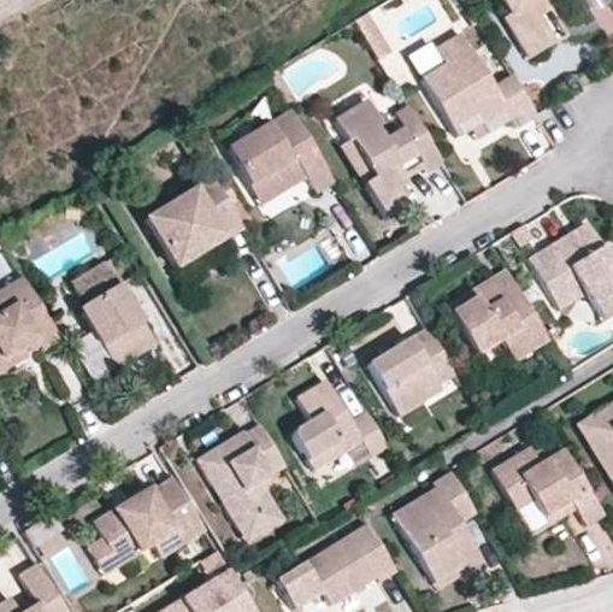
[(502,0),(510,11),(506,13),(531,56),(556,41),(541,15),(532,0),(502,0)]
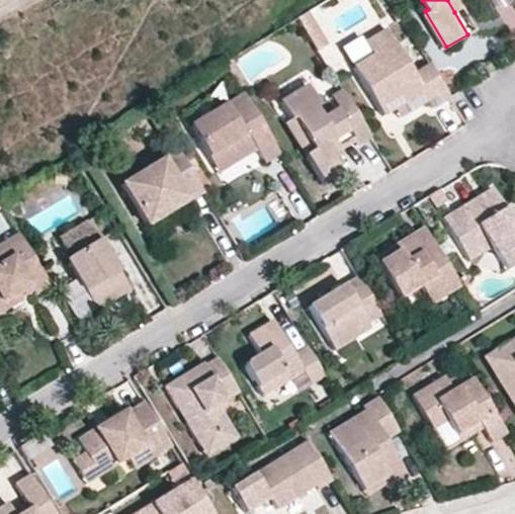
[(464,6),(460,0),(447,0),(454,12),(464,6)]
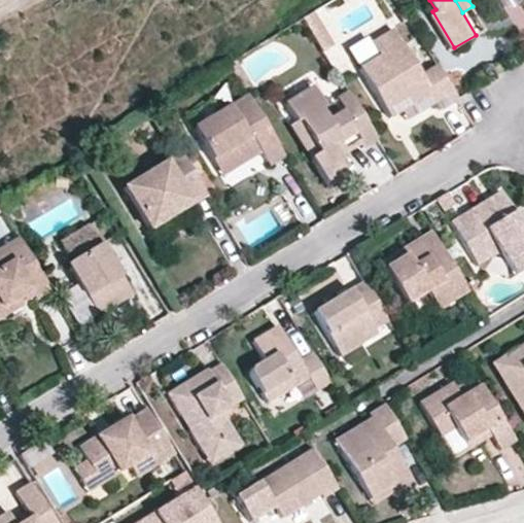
[(411,16),(405,6),(398,9),(406,21),(411,16)]
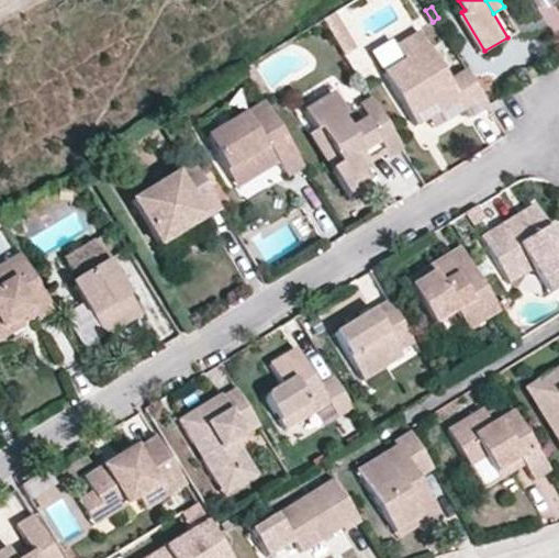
[(465,40),(458,28),(448,33),(456,45),(465,40)]
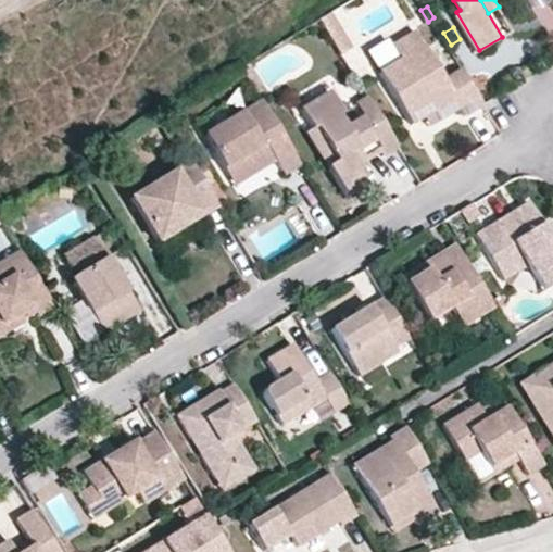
[(445,76),(416,28),(392,41),(393,42),(402,57),(380,69),(413,123),(435,110),(440,118),(462,107),(467,114),(486,102),(463,65),(445,76)]
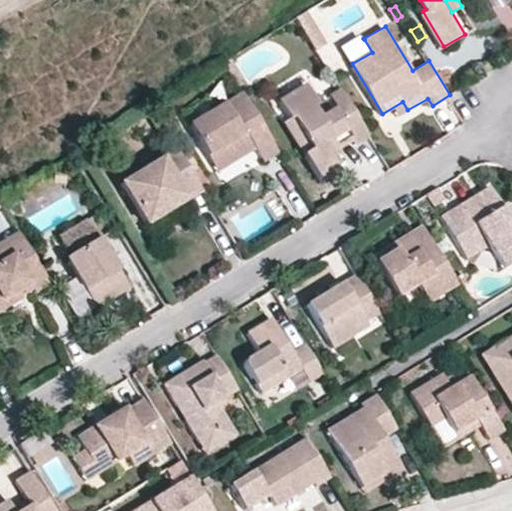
[(372,52),(364,39),(353,45),(356,51),(348,56),(352,63),(372,52)]
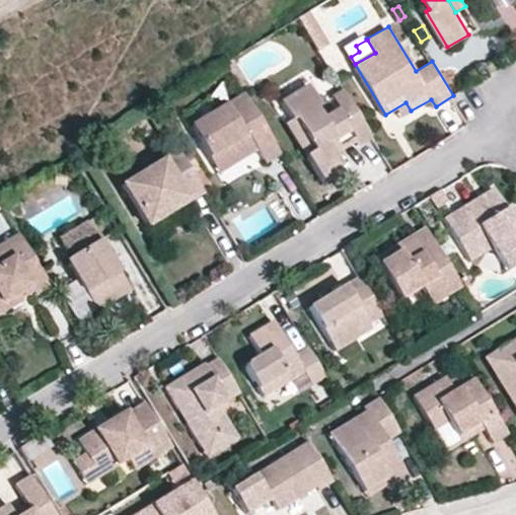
[(374,134),(346,87),(334,94),(341,105),(324,116),(318,105),(322,102),(322,101),(310,82),(283,99),(294,118),(288,121),(325,181),(346,168),(336,151),(356,139),(358,143),(374,134)]
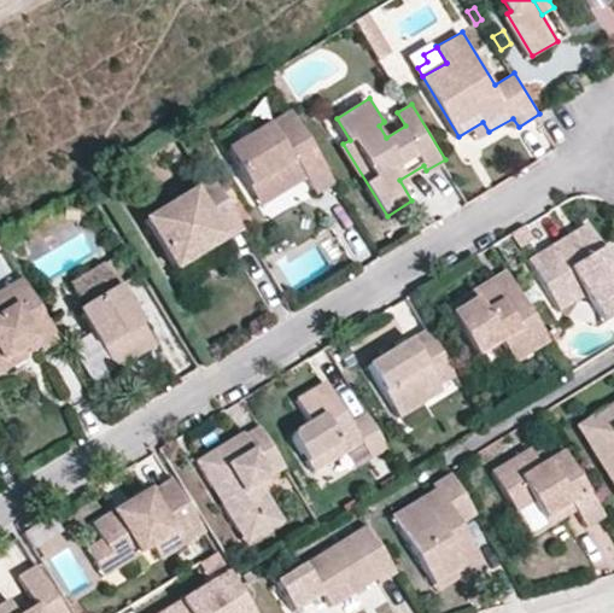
[(337,179),(293,106),(229,146),(252,185),(298,157),(309,176),(317,190),(337,179)]
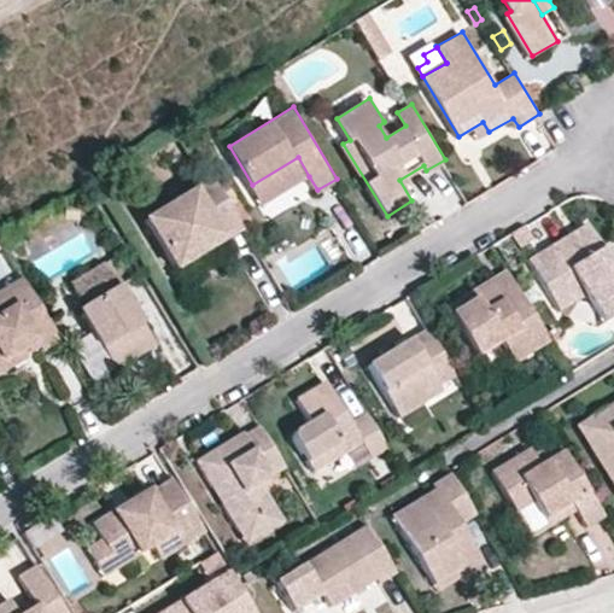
[(405,126),(397,112),(384,121),(384,122),(379,126),(386,138),(405,126)]
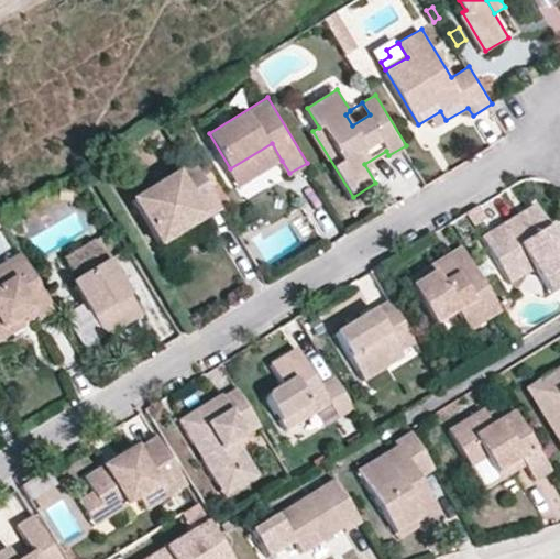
[(240,186),(282,161),(272,143),(230,168),(240,186)]
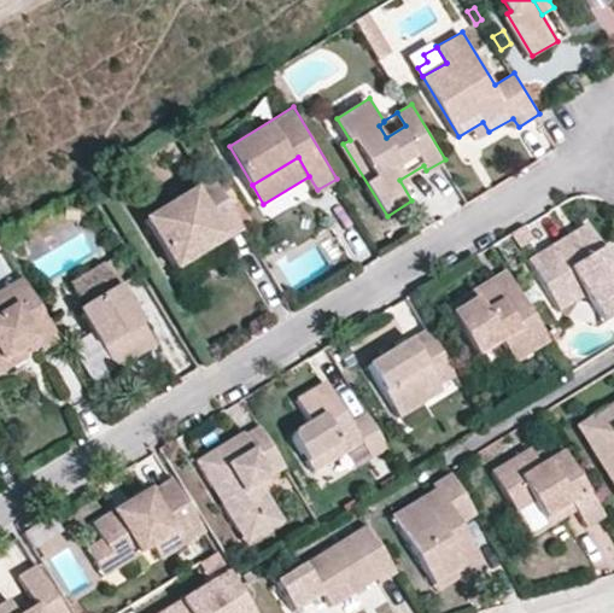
[(243,198),(223,168),(214,174),(215,175),(233,204),(243,198)]
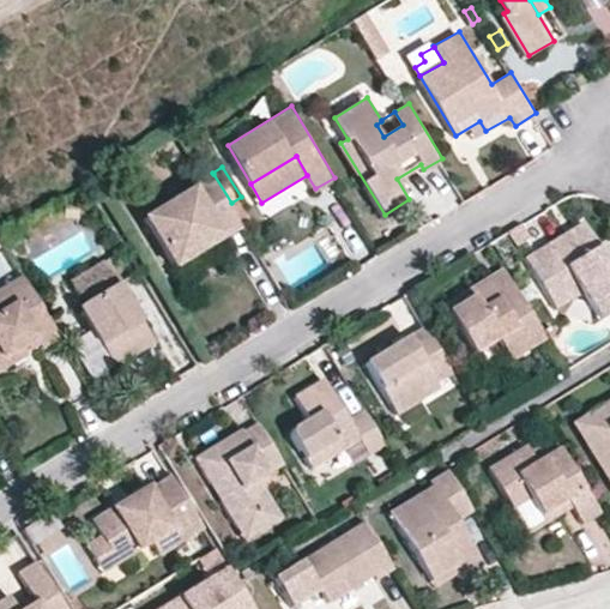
[(242,222),(231,203),(213,174),(146,216),(175,264),(223,234),(242,222)]
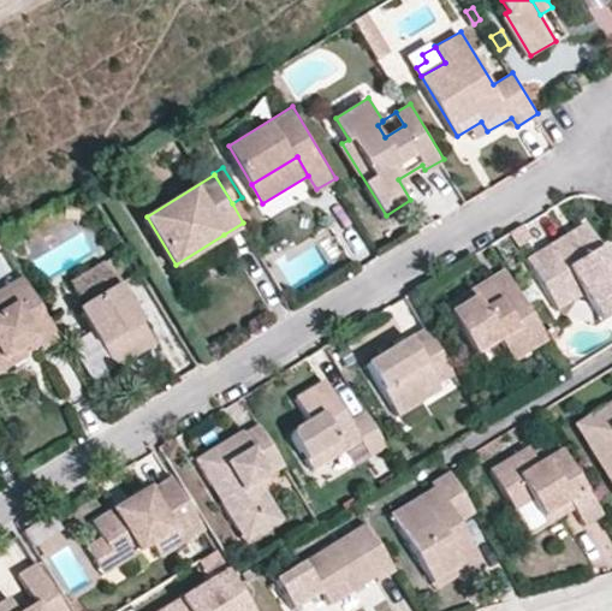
[(255,218),(242,197),(232,203),(243,223),(244,224),(255,218)]
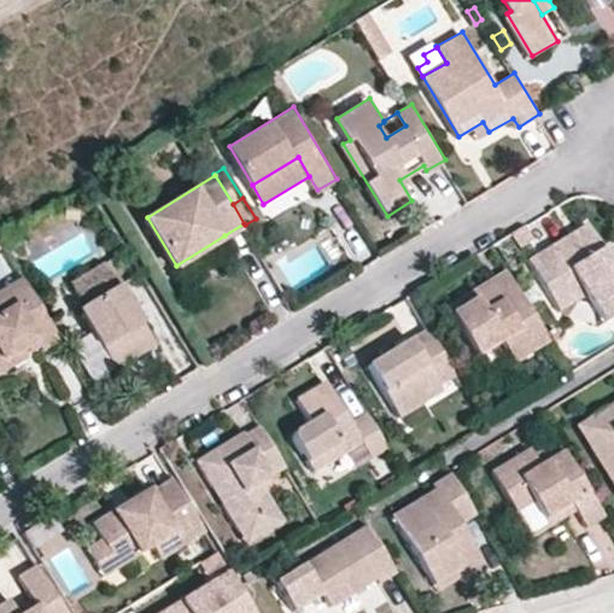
[(603,244),(589,221),(530,257),(561,308),(586,293),(603,321),(613,314),(613,258),(603,244)]
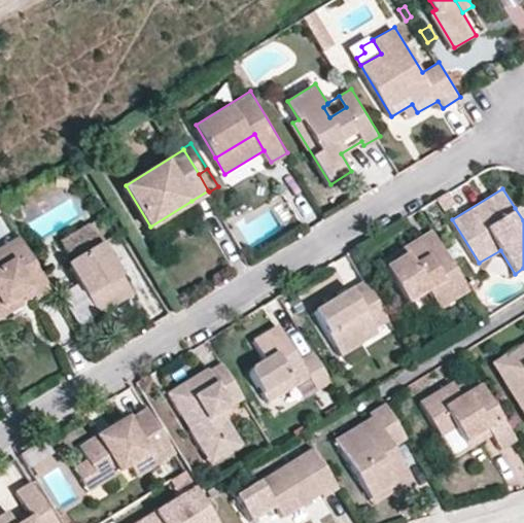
[(159,239),(200,214),(191,201),(150,227),(159,239)]
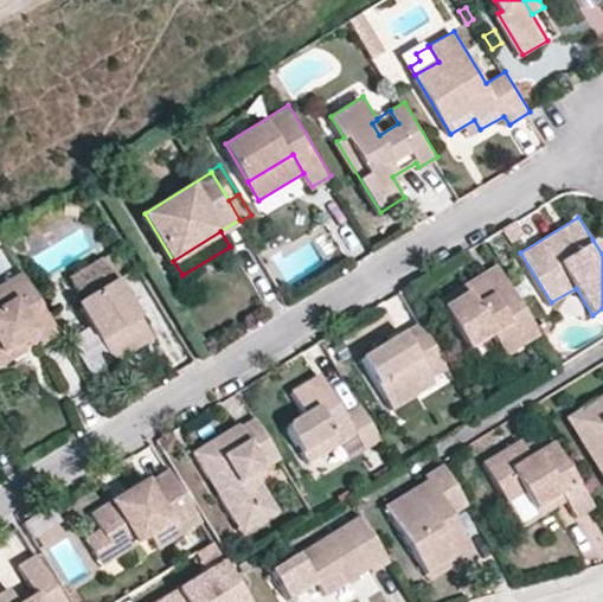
[(602,239),(600,236),(592,239),(602,254),(602,239)]
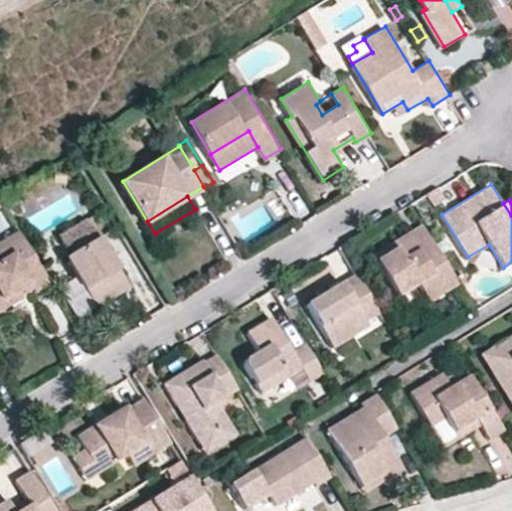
[(131,286),(89,217),(60,234),(71,253),(66,257),(98,307),(131,286)]
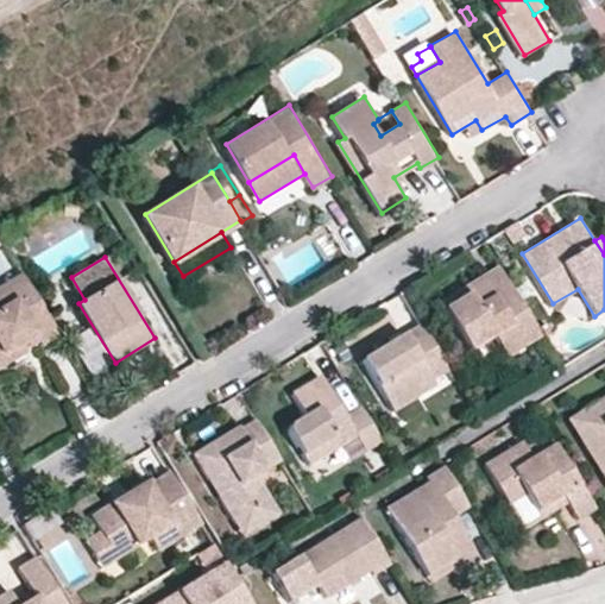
[(516,287),(502,264),(468,284),(472,290),(461,297),(446,307),(471,348),(496,333),(509,353),(543,333),(523,299),(516,287)]
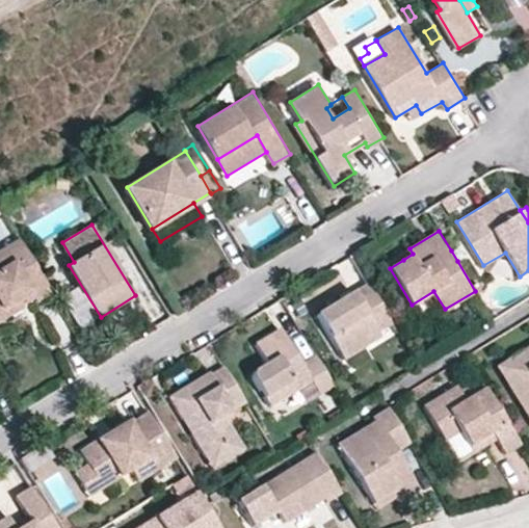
[(53,289),(22,237),(0,251),(0,306),(2,305),(8,315),(24,306),(23,302),(20,297),(31,290),(35,295),(36,299),(53,289)]
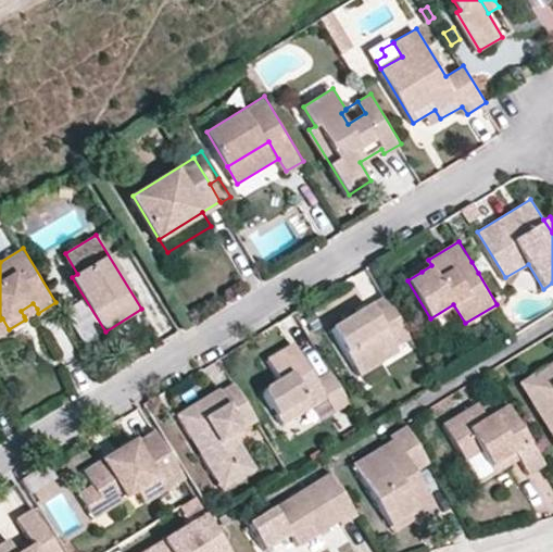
[(488,266),(481,255),(472,262),(478,273),(488,266)]
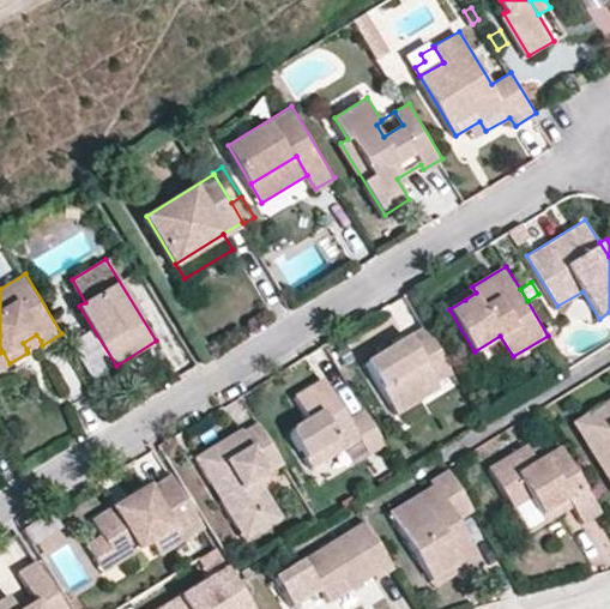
[(476,293),(472,287),(461,294),(465,300),(476,293)]
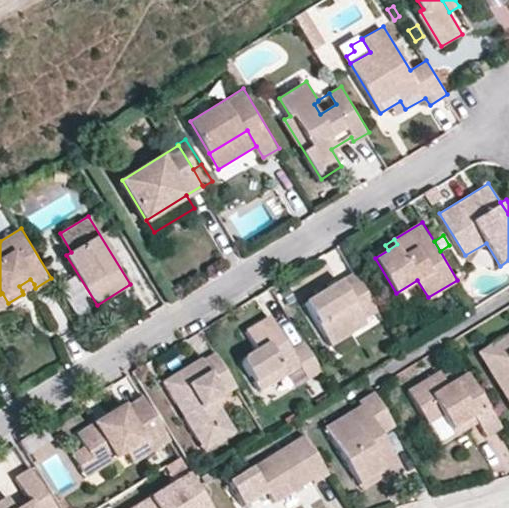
[(465,274),(461,268),(456,273),(461,278),(465,274)]
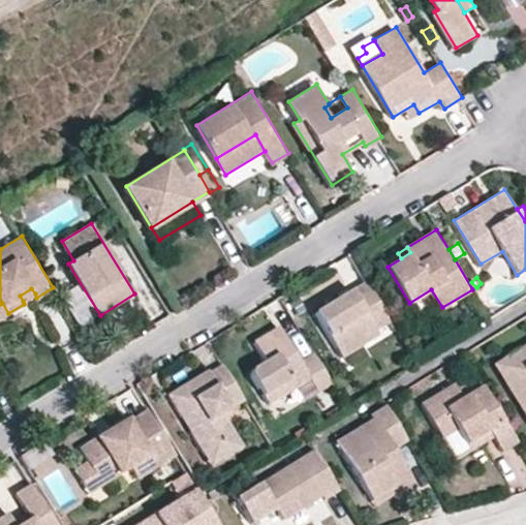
[(391,314),(369,278),(339,296),(330,302),(315,311),(344,356),(380,333),(378,328),(375,323),(391,314)]
